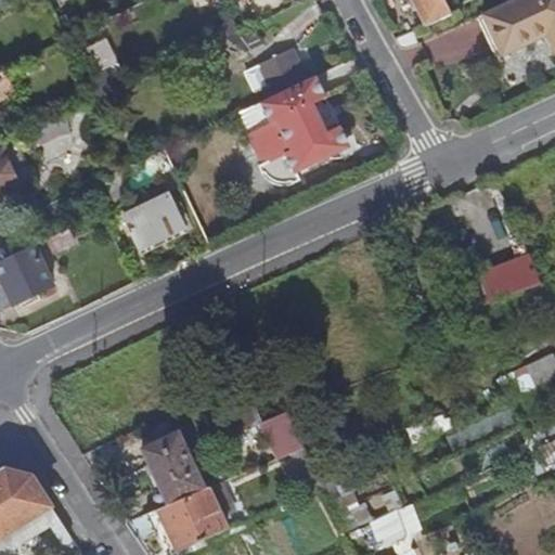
[(444,0),(414,0),(427,26),(452,15),(450,11),(444,0)]
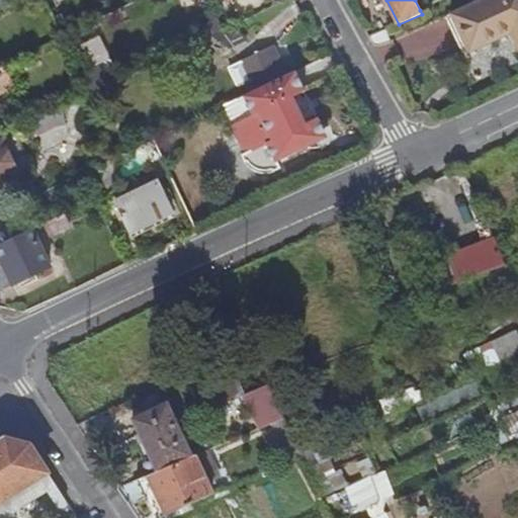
[(517,0),(481,0),(451,14),(469,52),(512,32),(517,45),(517,0)]
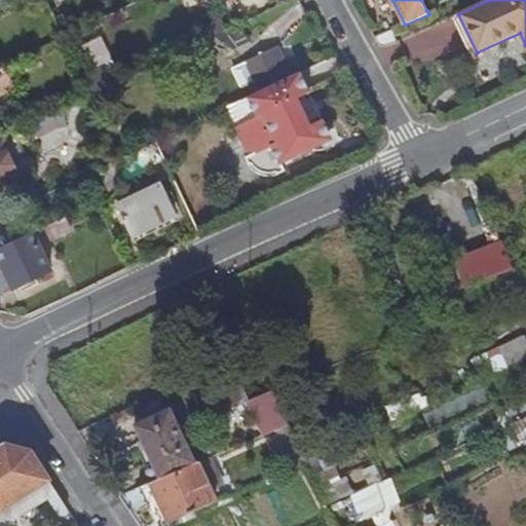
[(246,65),(260,92),(292,77),(277,48),(246,65)]
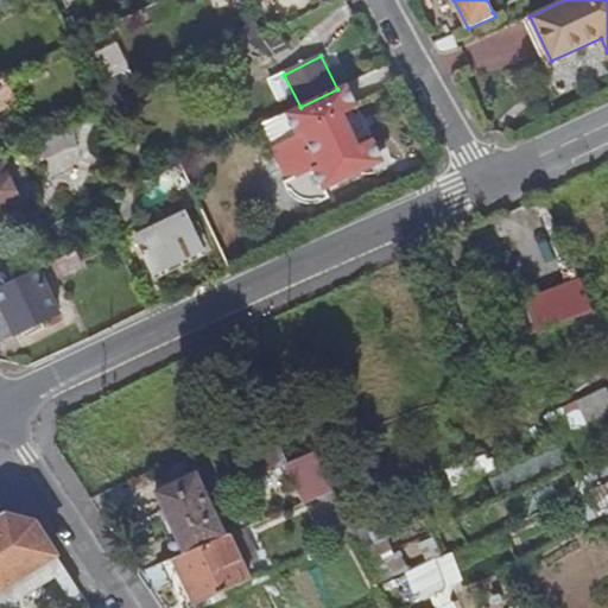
[(4,78),(0,78),(0,109),(16,102),(4,78)]
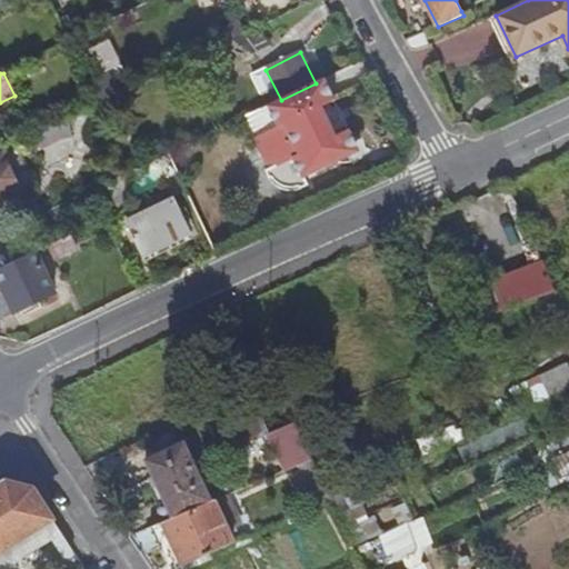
[(333,103),(322,80),(316,83),(281,100),(266,107),(276,128),(255,139),(256,142),(256,145),(256,148),(257,150),(258,152),(258,155),(261,160),(265,163),(266,166),(268,169),(263,171),(266,176),(268,179),(271,183),(273,187),(277,189),(280,191),(287,191),(292,191),(296,190),(299,188),(306,186),(303,181),(359,155),(349,133),(331,141),(331,136),(330,132),(329,128),(327,125),(325,120),(321,116),(318,113),(317,112),(318,111),(333,103)]
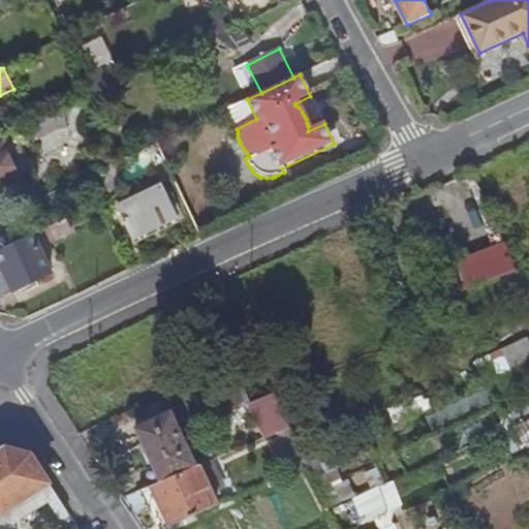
[(1,142),(0,143),(0,191),(21,182),(1,142)]
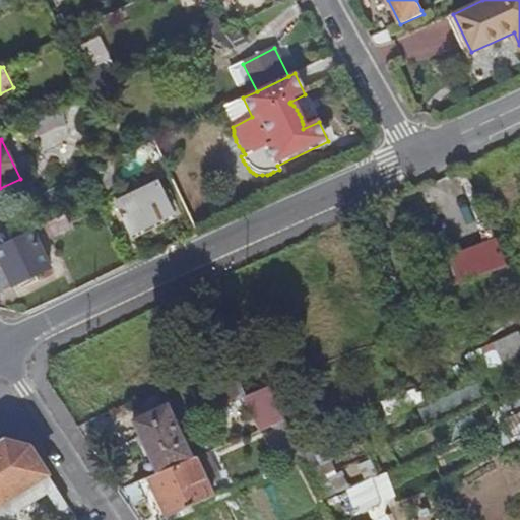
[(112,161),(95,169),(106,191),(121,184),(112,161)]
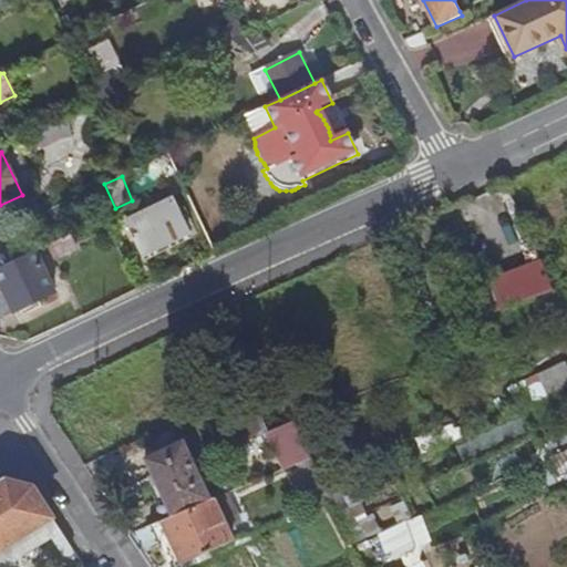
[(125,223),(141,255),(188,232),(173,199),(125,223)]
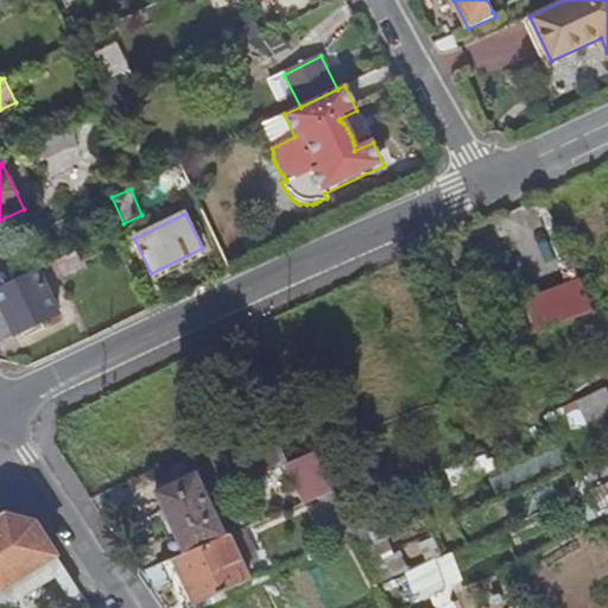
[(38,270),(0,287),(0,305),(14,335),(59,314),(38,270)]
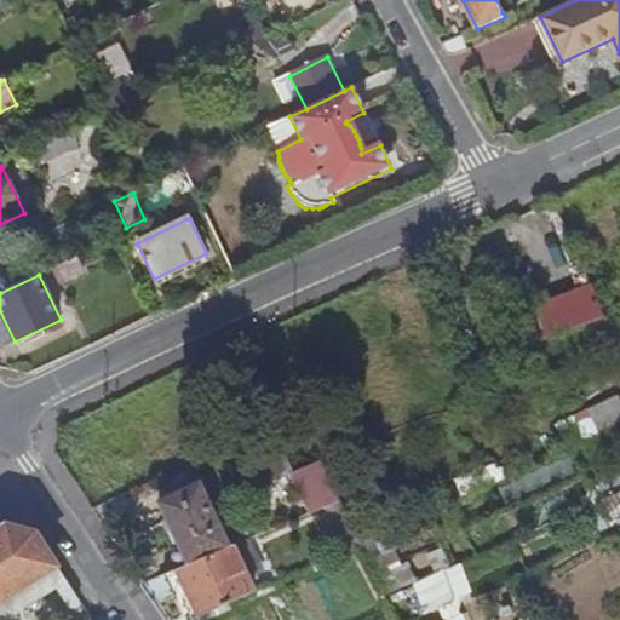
[(534,303),(547,339),(610,315),(596,279),(534,303)]
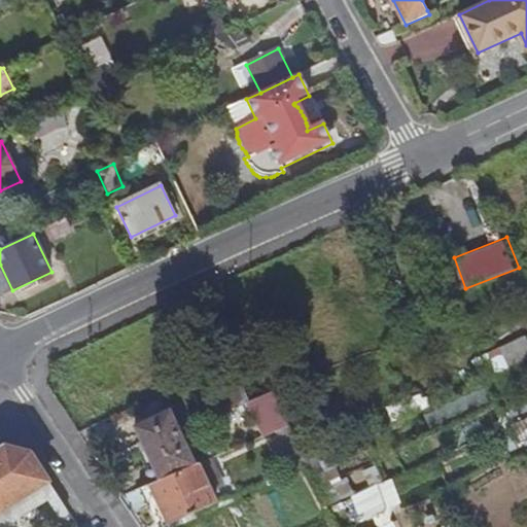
[(526,335),(491,350),(498,369),(526,356),(526,335)]
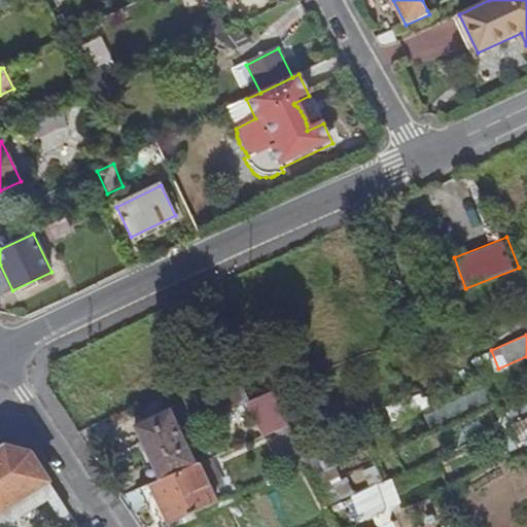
[(276,388),(251,399),(267,433),(291,422),(276,388)]
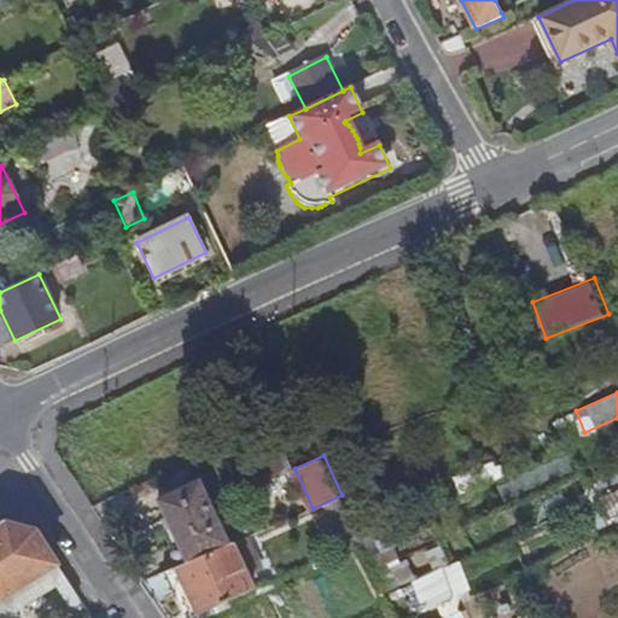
[(209,505),(198,482),(161,497),(157,500),(186,563),(227,544),(209,505)]
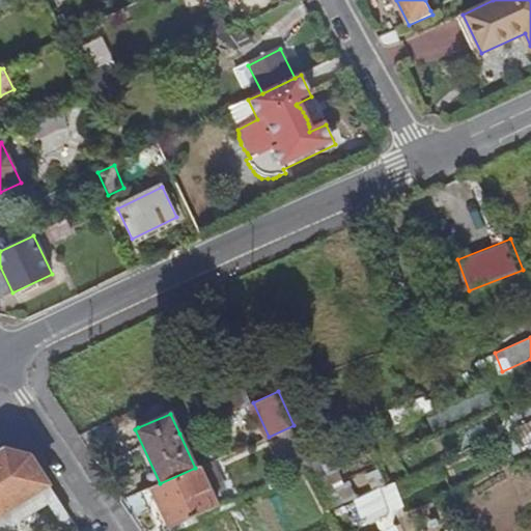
[(0,515),(9,510),(49,486),(30,456),(6,451),(0,454),(0,515)]
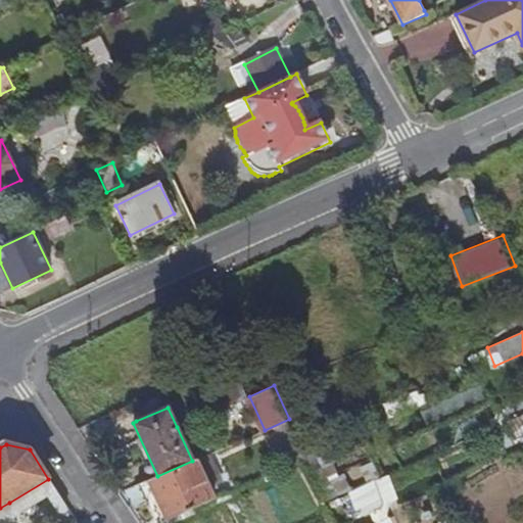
[(157,476),(148,480),(167,521),(212,501),(195,460),(192,461),(157,476)]
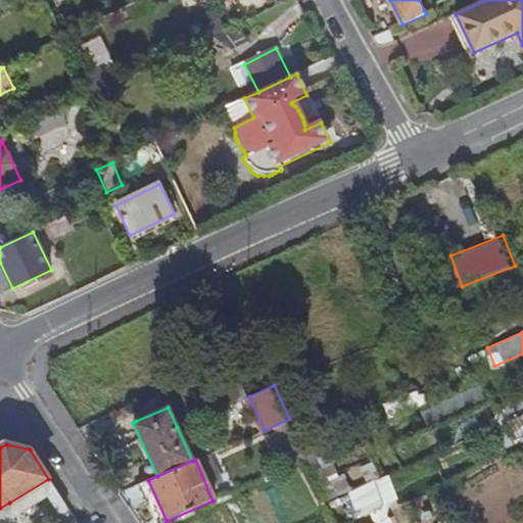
[(392,474),(350,488),(360,514),(400,500),(392,474)]
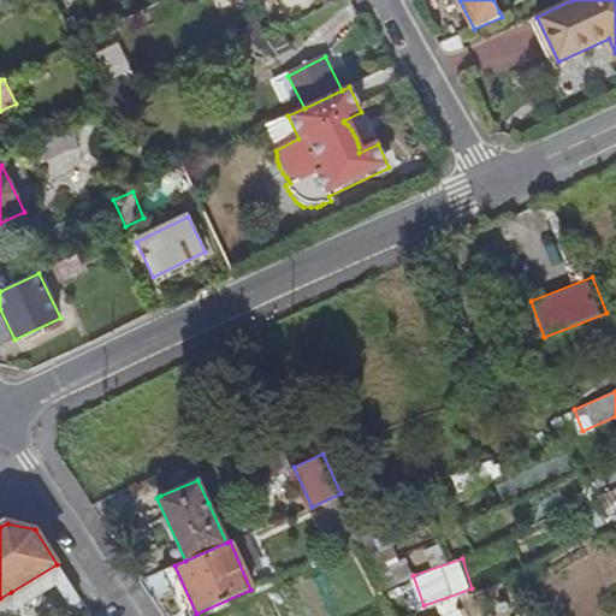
[(11,592),(18,605),(57,582),(70,603),(80,597),(78,597),(60,569),(57,564),(11,592)]
